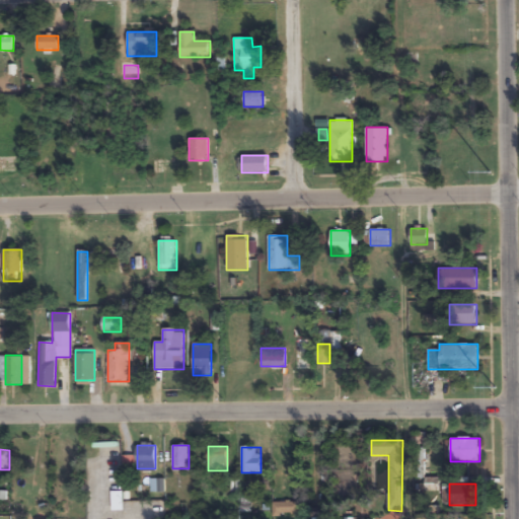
[(122,492),(110,492),(110,511),(122,511),(122,492)]
